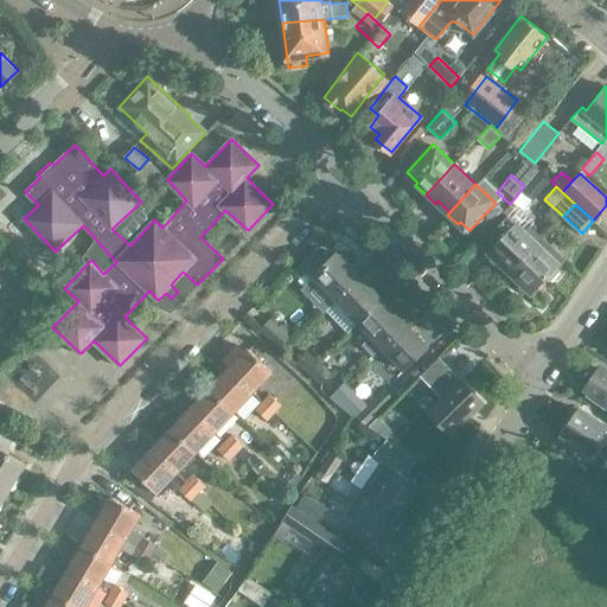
[(511,272),(543,238),(530,225),(524,231),(509,217),(492,232),(500,240),(490,250),(511,272)]
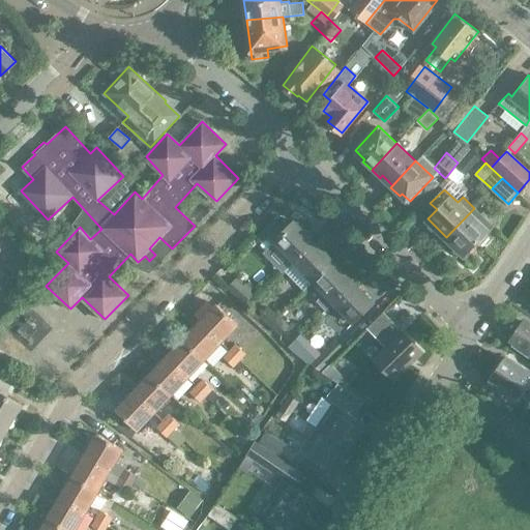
[(474,208),(446,237),(466,256),(494,226),(474,208)]
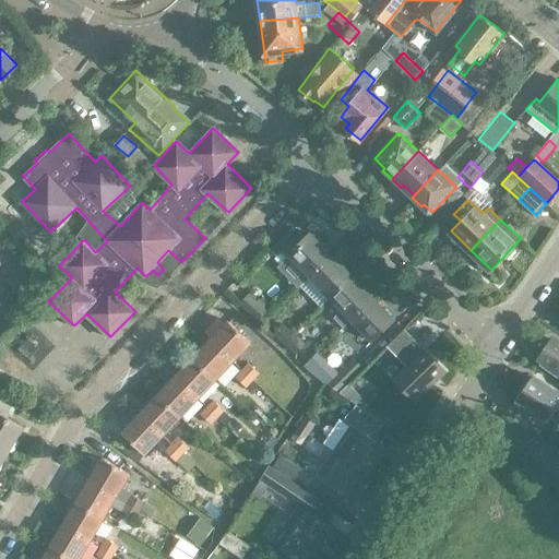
[(0,250),(12,238),(0,226),(0,250)]
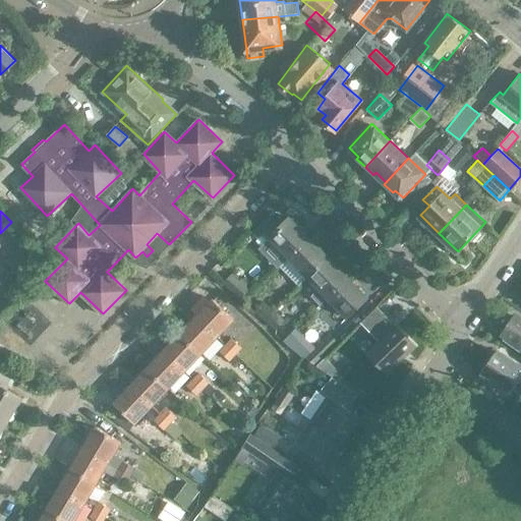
[(269,238),(287,257),(308,236),(289,217),(281,225),(271,215),(261,225),(271,235),(269,238)]
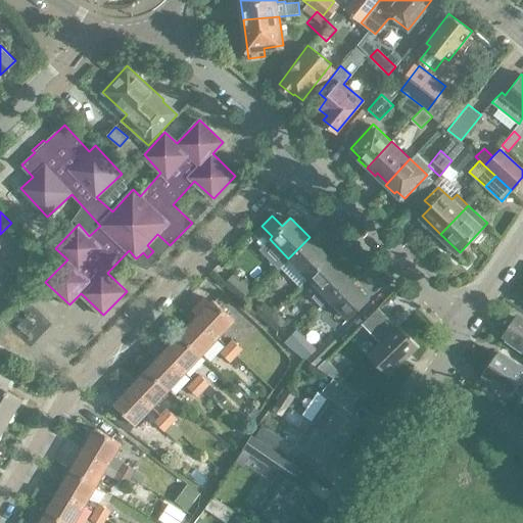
[(300,286),(307,278),(329,257),(310,237),(288,258),(281,266),(300,286)]
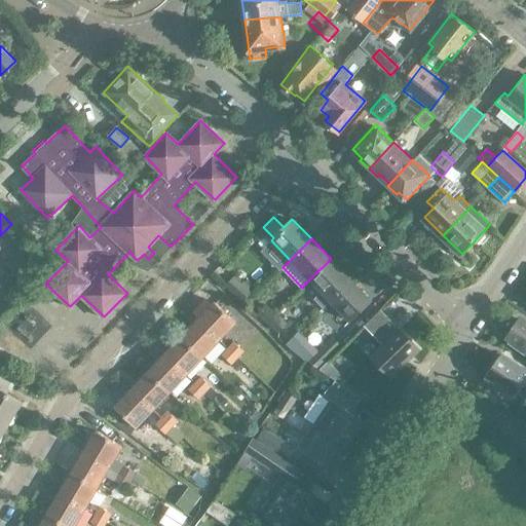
[(322,306),(329,299),(350,278),(331,259),(309,279),(321,291),(313,298),(322,306)]
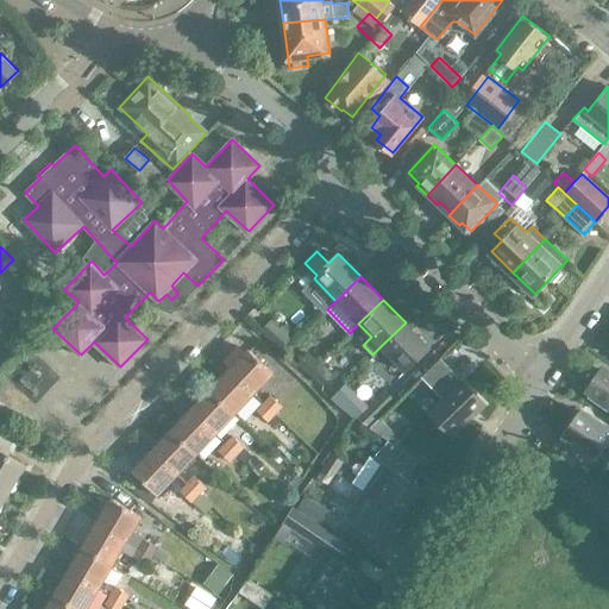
[(270,320),(261,330),(281,349),(290,339),(270,320)]
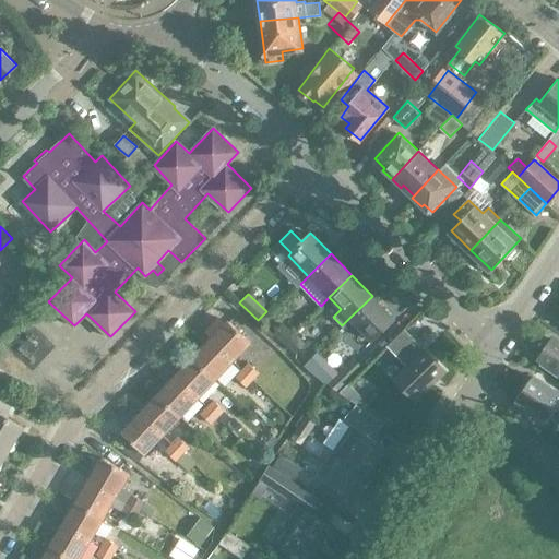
[(394,318),(372,296),(349,318),(371,340),(394,318)]
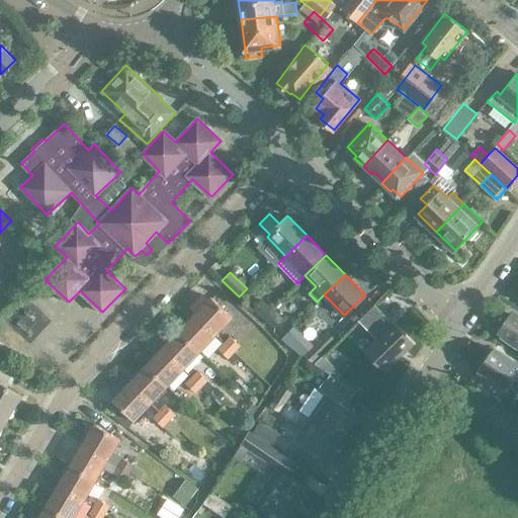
[(226,293),(223,296),(227,300),(225,303),(234,311),(239,306),(226,293)]
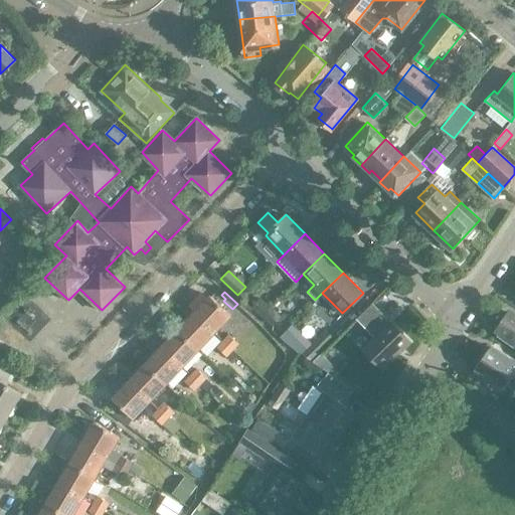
[(10,293),(0,302),(0,312),(15,298),(10,293)]
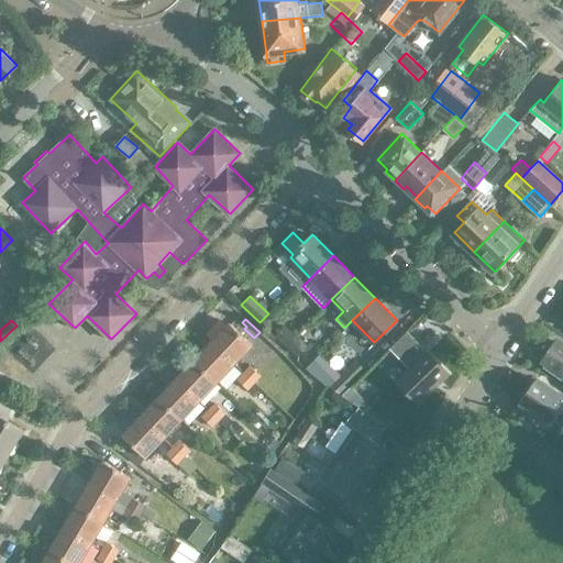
[(229,322),(210,341),(234,364),(252,344),(229,322)]
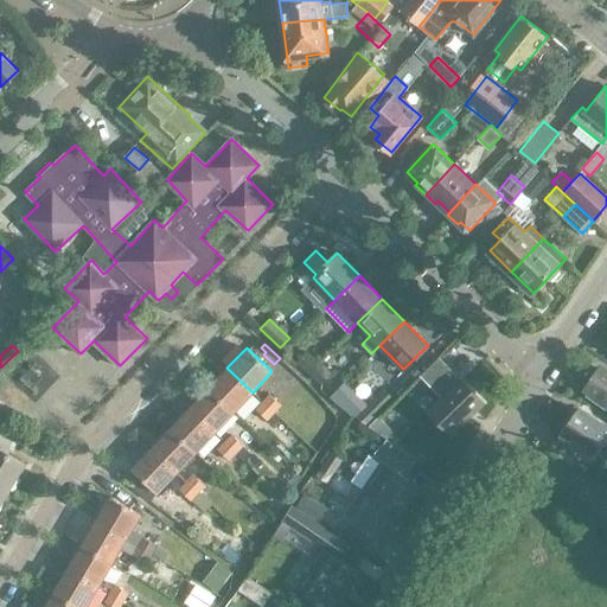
[(295,360),(308,372),(319,360),(306,349),(295,360)]
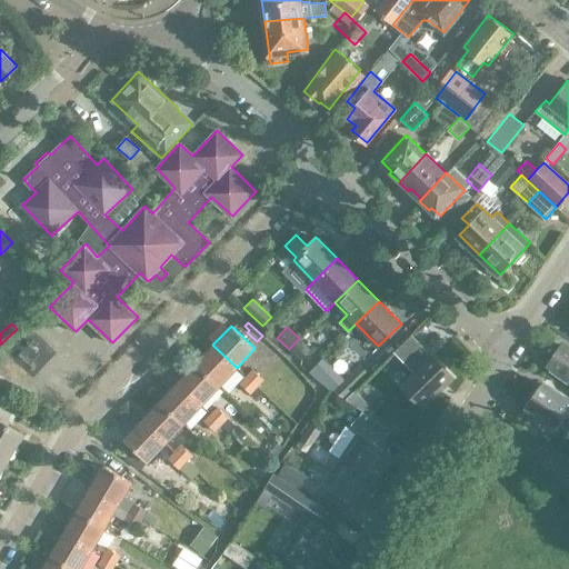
[(422,406),(452,376),(432,356),(411,335),(395,352),(415,373),(402,386),(422,406)]
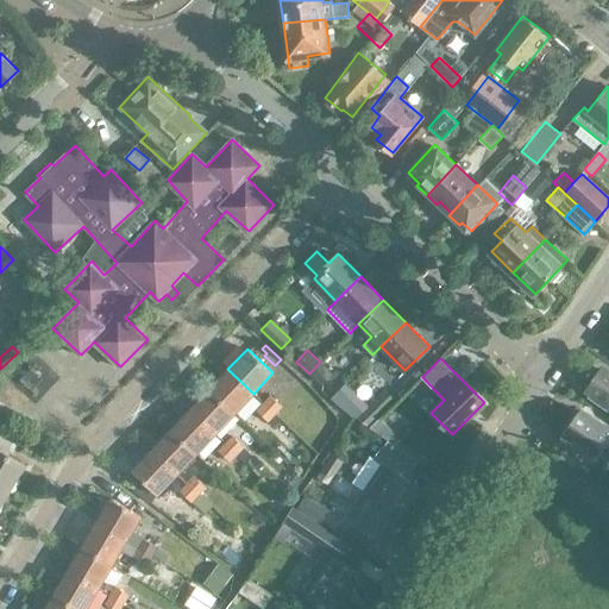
[(295,372),(282,360),(276,366),(289,378),(295,372)]
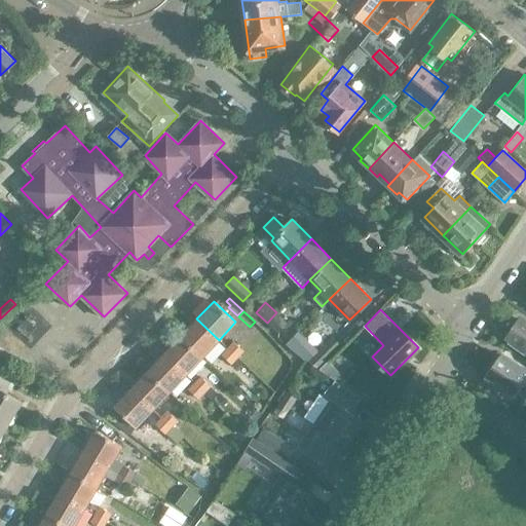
[(289,322),(276,312),(267,323),(279,333),(289,322)]
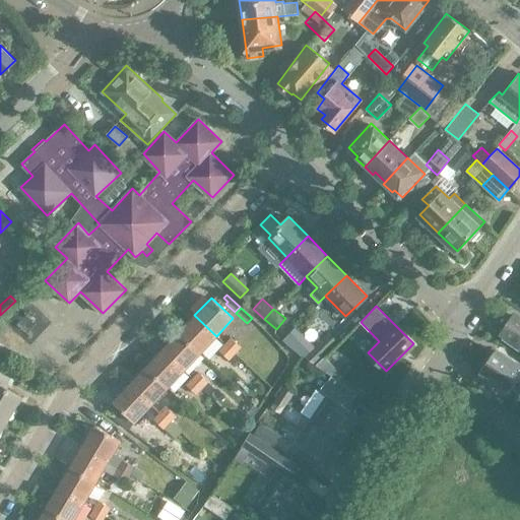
[(519,316),(516,314),(504,331),(507,333),(504,337),(519,348),(519,316)]
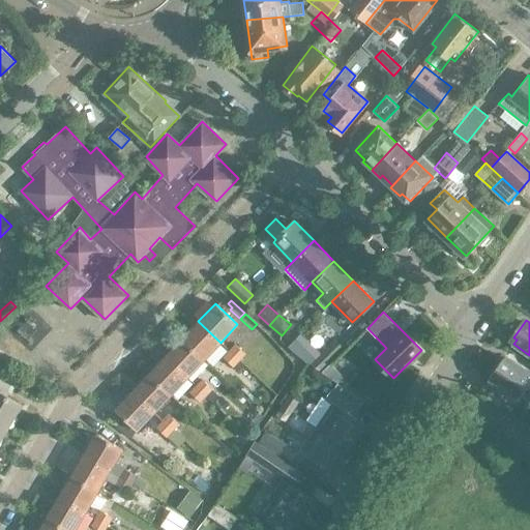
[(221,343),(198,321),(182,339),(204,359),(221,343)]
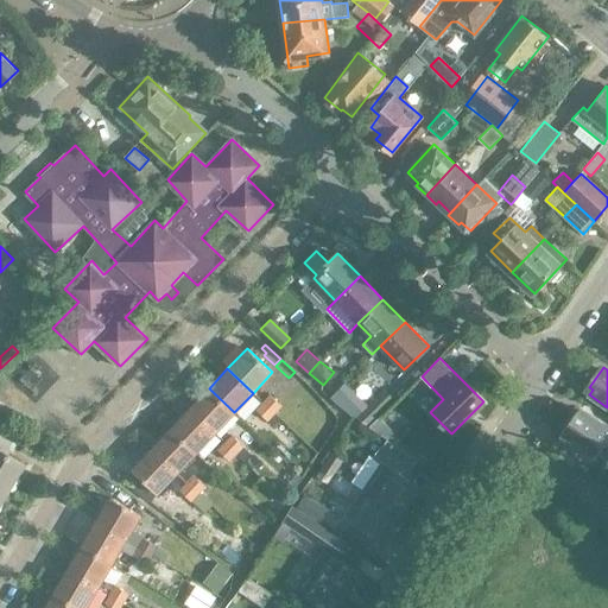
[(336,418),(304,386),(293,374),(286,381),(297,393),(315,411),(311,415),(323,426),(316,434),(285,404),(277,412),(314,449),(329,432),(325,429),(336,418)]
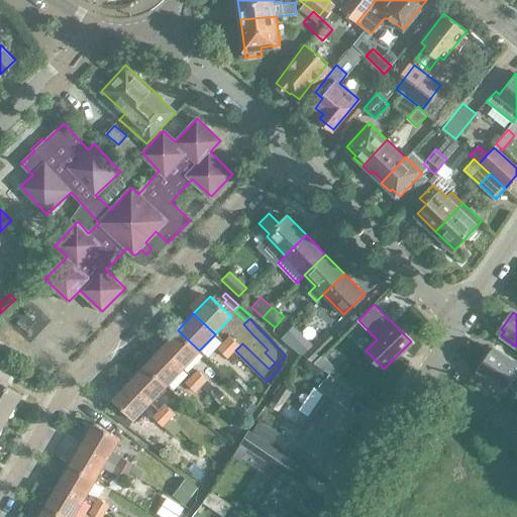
[(178,330),(162,347),(183,368),(199,350),(178,330)]
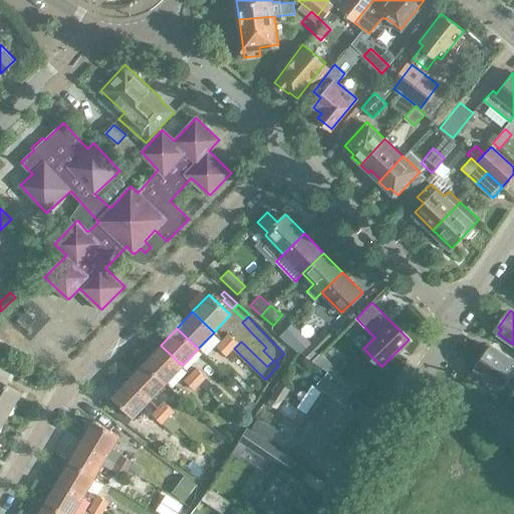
[(324,329),(301,351),(311,358),(332,338),(324,329)]
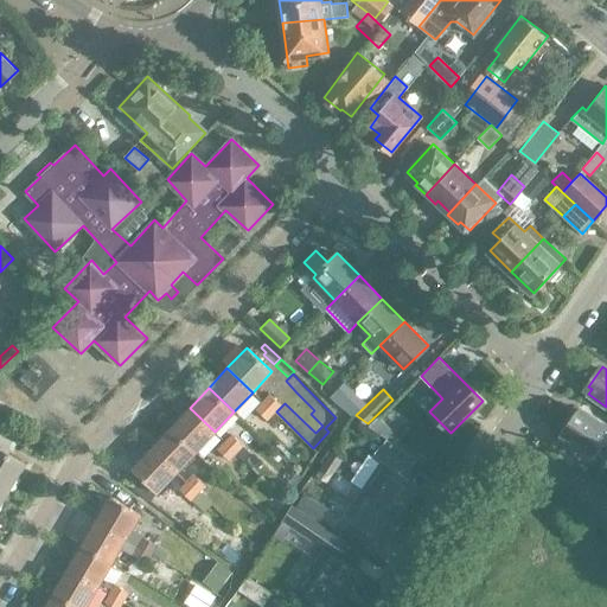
[(269,393),(262,401),(275,413),(282,404),(269,393)]
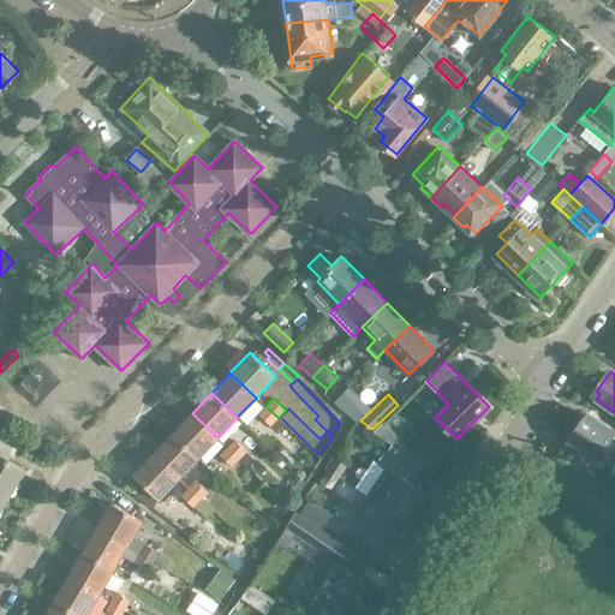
[(0,419),(7,424),(15,412),(0,404),(0,419)]
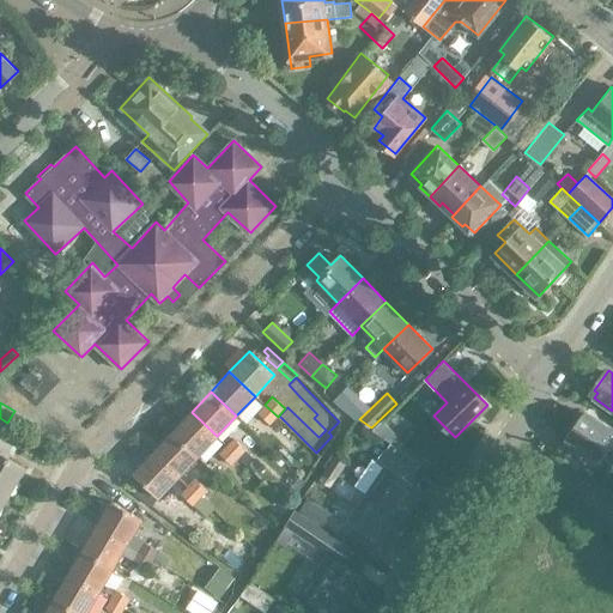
[(271,424),(278,417),(265,405),(258,412),(271,424)]
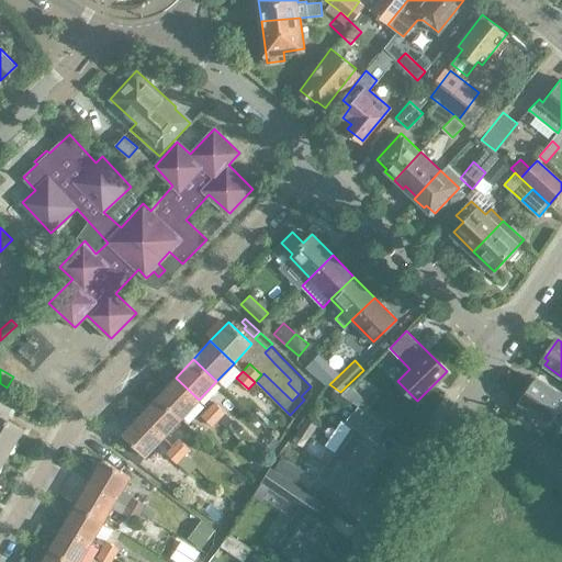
[(561,381),(551,372),(544,379),(561,395),(561,394),(561,381)]
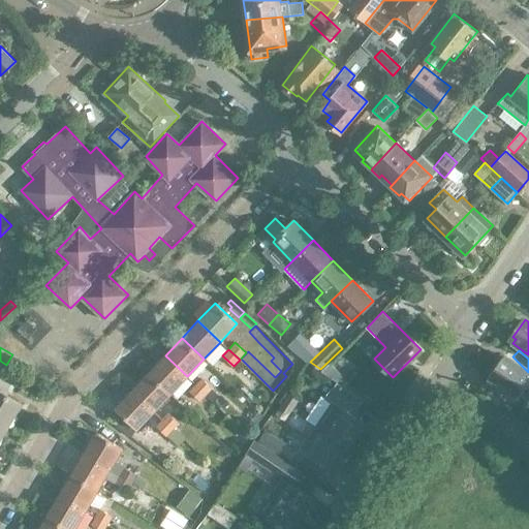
[(149,373),(170,394),(187,376),(165,355),(149,373)]
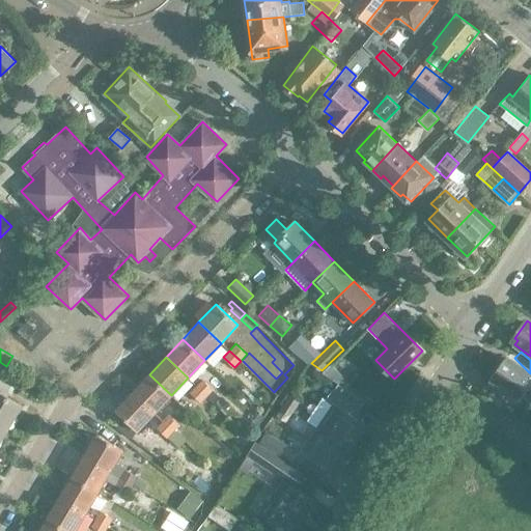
[(530,390),(530,373),(506,357),(491,379),(521,399),(528,388),(530,390)]
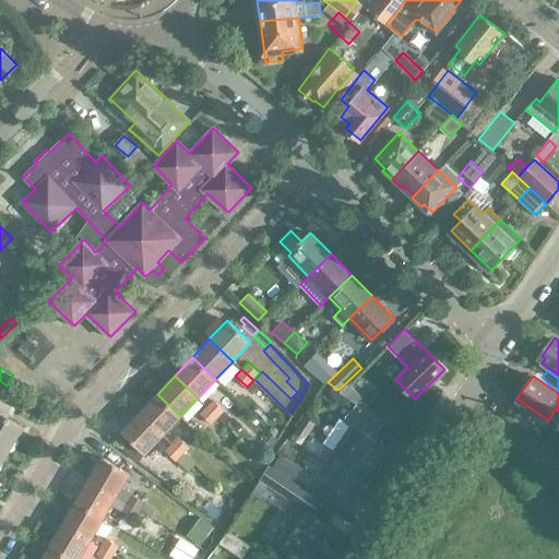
[(348,384),(340,393),(355,403),(356,404),(361,397),(348,384)]
